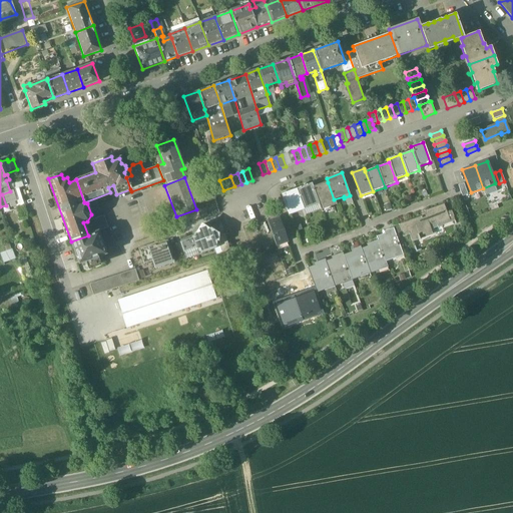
[(21,181),(13,183),(13,190),(16,200),(14,201),(15,205),(17,210),(25,208),(21,199),(22,199),(19,190),(19,188),(23,187),(21,181)]
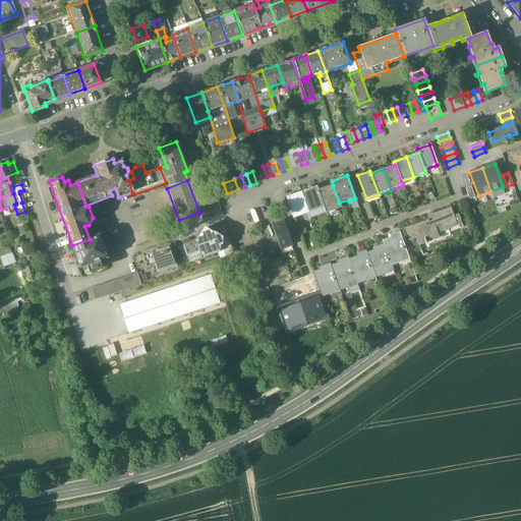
[(333,185),(317,190),(324,208),(326,213),(341,208),(339,203),(333,185)]
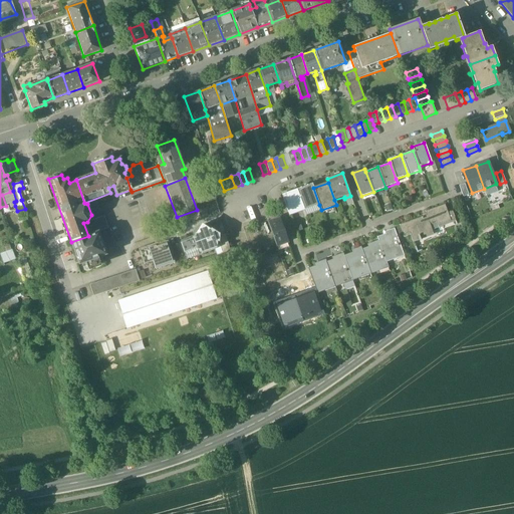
[(312,184),(296,190),(304,210),(319,205),(313,188),(312,184)]
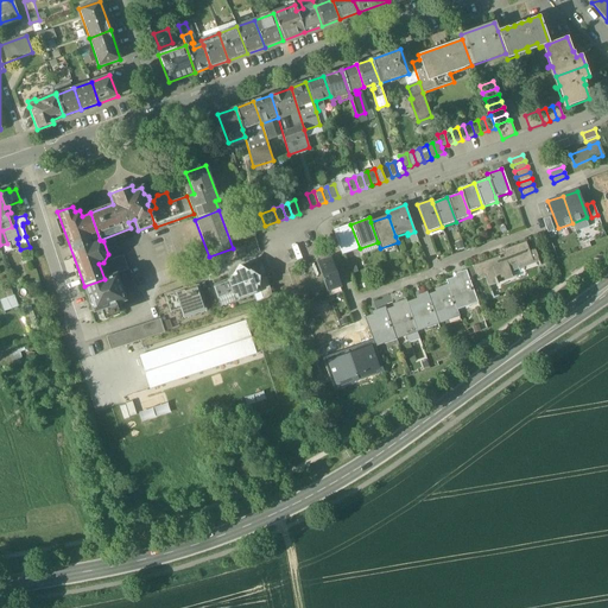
[(550,217),(543,220),(548,232),(548,234),(555,230),(550,217)]
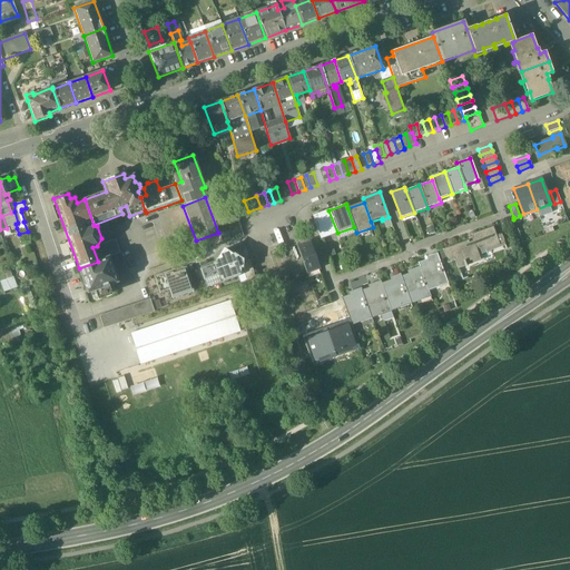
[(328,210),(312,216),(321,239),(337,233),(328,210)]
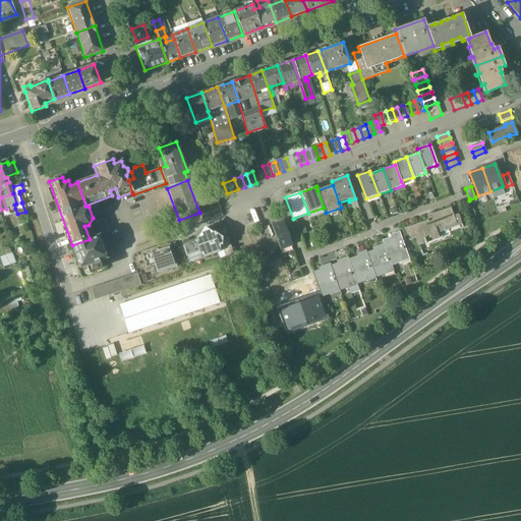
[(13,193),(10,194),(2,197),(6,209),(9,208),(10,211),(15,209),(14,205),(16,204),(13,193)]
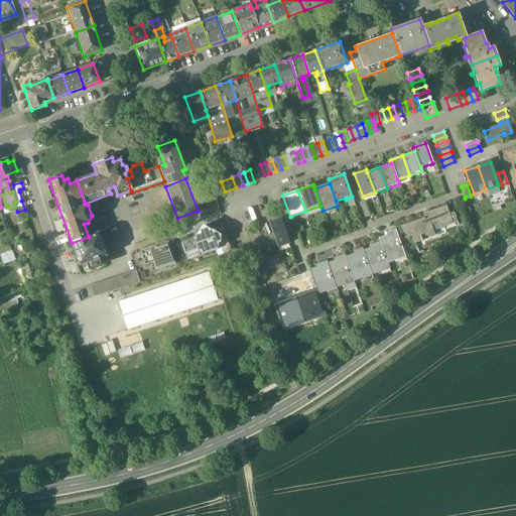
[(428,216),(401,226),(404,236),(411,234),(413,241),(420,239),(422,239),(422,238),(434,234),(431,225),(437,223),(438,227),(457,221),(454,213),(449,214),(446,206),(427,213),(428,216)]
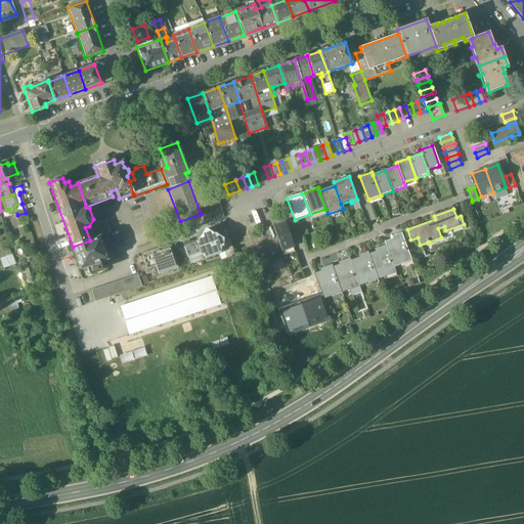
[(294,246),(286,223),(273,227),(281,251),(294,246)]
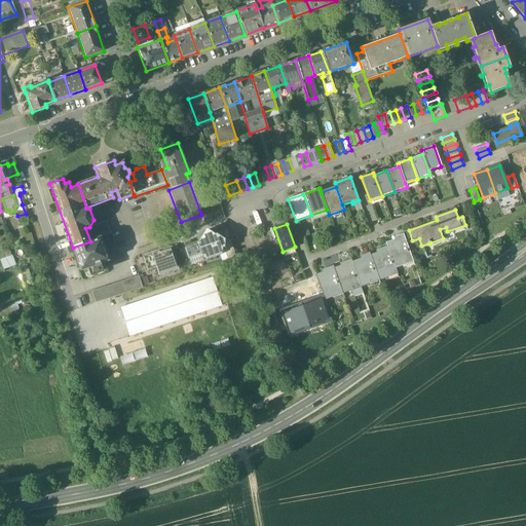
[(222,249),(223,249),(227,260),(235,257),(230,239),(224,241),(224,239),(216,233),(215,235),(211,232),(211,233),(207,231),(201,239),(200,238),(197,243),(185,249),(188,259),(200,254),(201,257),(203,256),(204,259),(205,258),(207,261),(221,255),(222,249)]
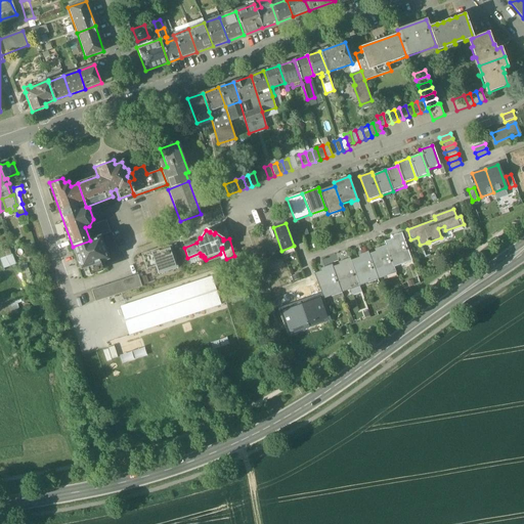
[(402,233),(395,236),(395,238),(385,243),(386,246),(393,267),(402,264),(402,261),(410,258),(402,233)]
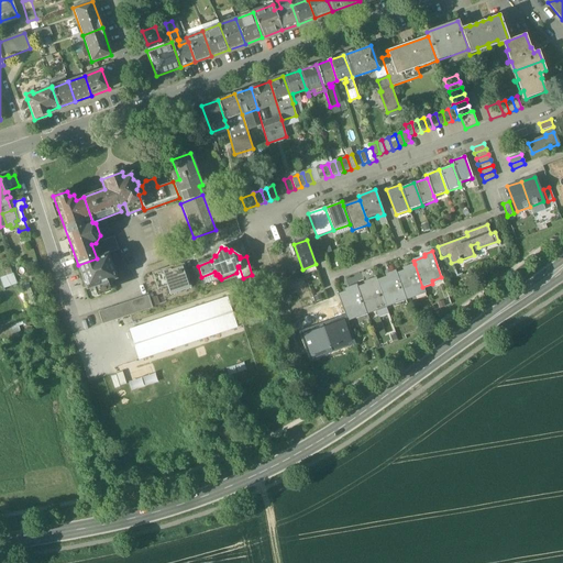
[(107,254),(97,258),(78,265),(87,289),(116,278),(107,254)]
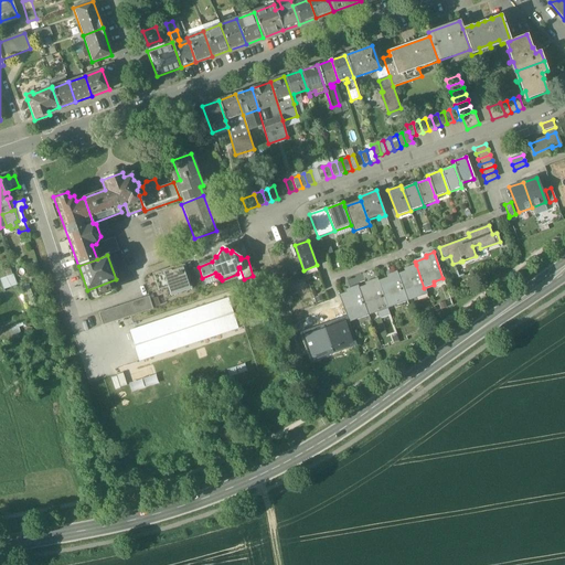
[(183,265),(173,268),(173,267),(152,274),(158,291),(168,288),(170,296),(192,289),(183,265)]
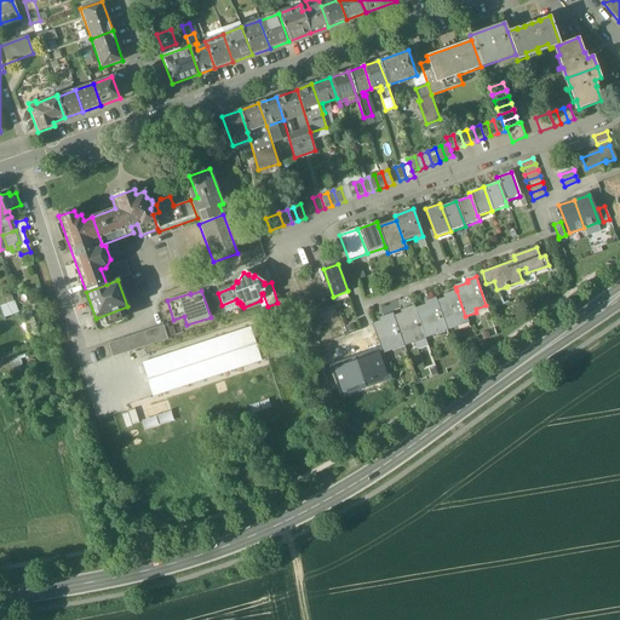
[(449,297),(436,302),(446,327),(447,331),(458,327),(457,323),(468,320),(465,316),(457,291),(448,294),(449,297)]
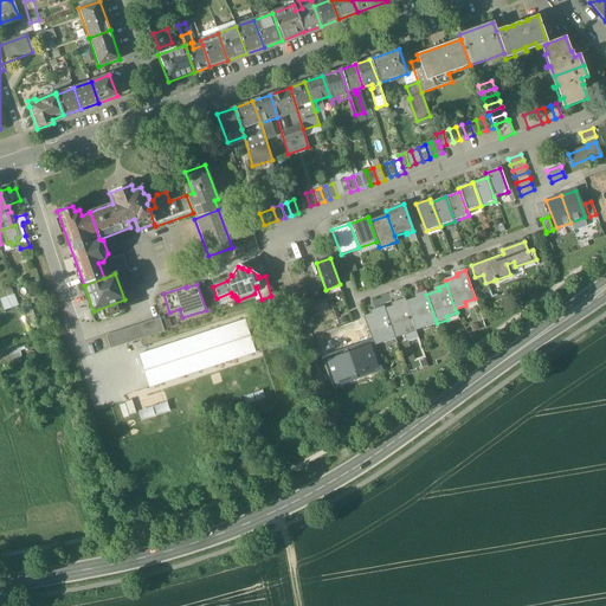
[(425,291),(417,295),(418,297),(405,302),(414,328),(416,330),(426,327),(425,324),(436,320),(426,295),(425,291)]
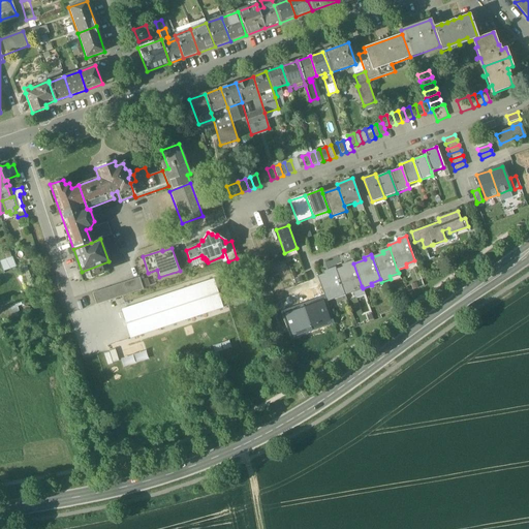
[(12,256),(0,260),(3,271),(17,267),(12,256)]
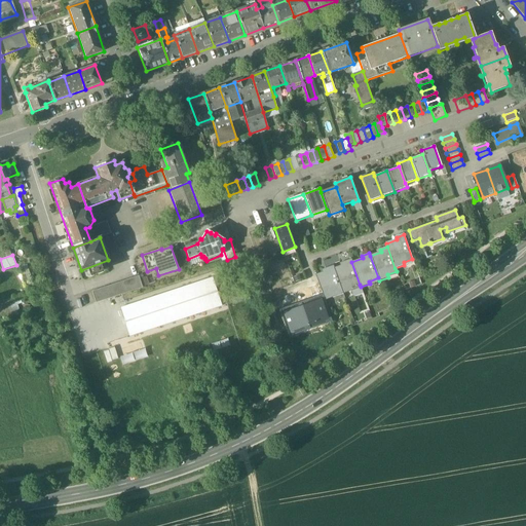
[(345,265),(334,269),(341,291),(342,294),(351,291),(350,288),(360,285),(351,262),(351,260),(344,262),(345,265)]
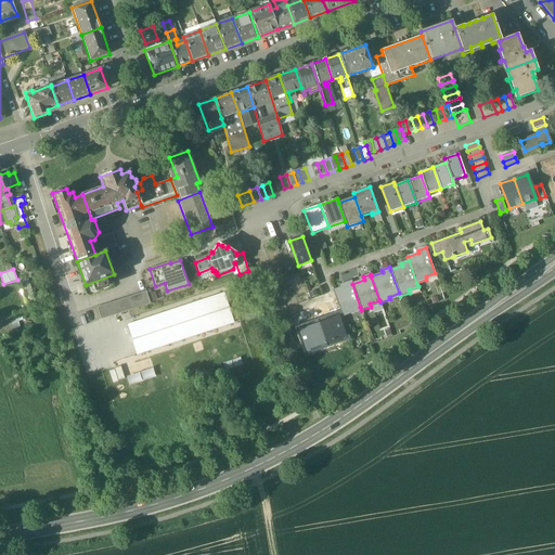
[(351,281),(344,284),(345,286),(333,291),(340,311),(343,317),(351,313),(351,310),(360,307),(352,284),(351,281)]
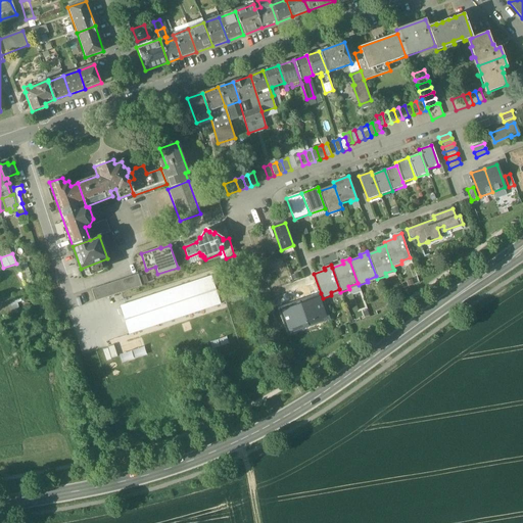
[(138,275),(91,290),(95,301),(141,286),(138,275)]
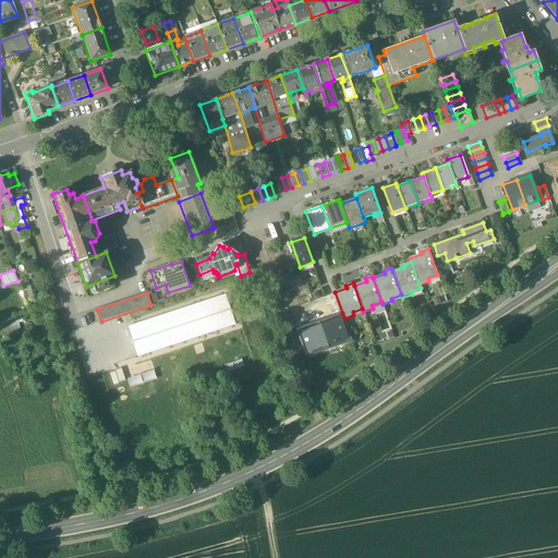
[(225,294),(128,327),(137,356),(235,324),(225,294)]
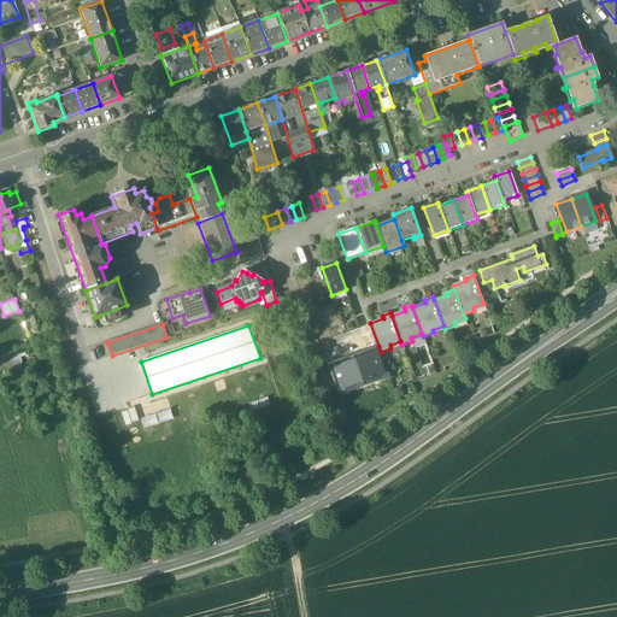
[(154,356),(186,345),(183,340),(153,350),(154,356)]
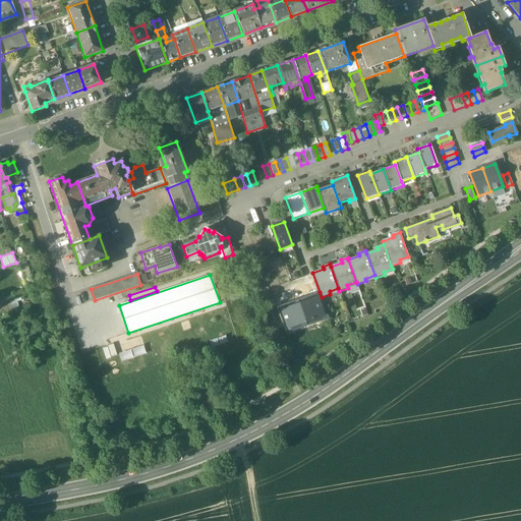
[(322,297),(320,292),(297,300),(306,326),(329,317),(322,297)]
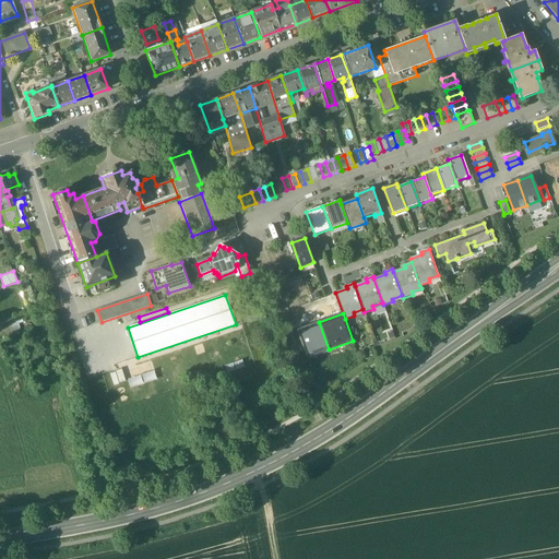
[(19,317),(10,317),(9,331),(19,331),(19,317)]
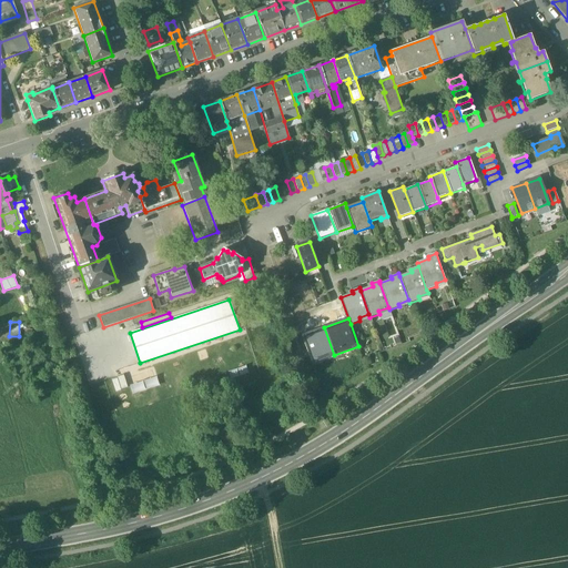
[(334,355),(324,327),(302,335),(312,363),(334,355)]
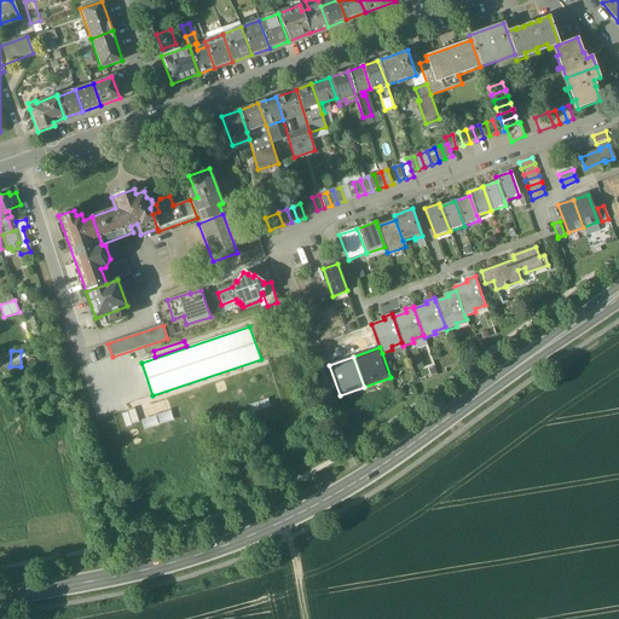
[(144,417),(171,409),(168,401),(142,409),(144,417)]
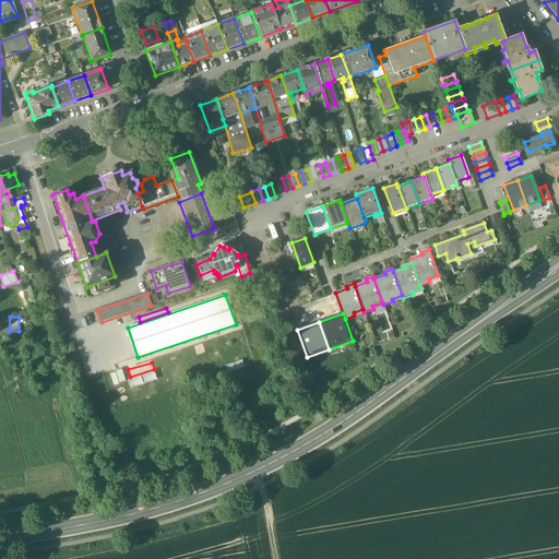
[(114,384),(126,381),(121,369),(109,372),(114,384)]
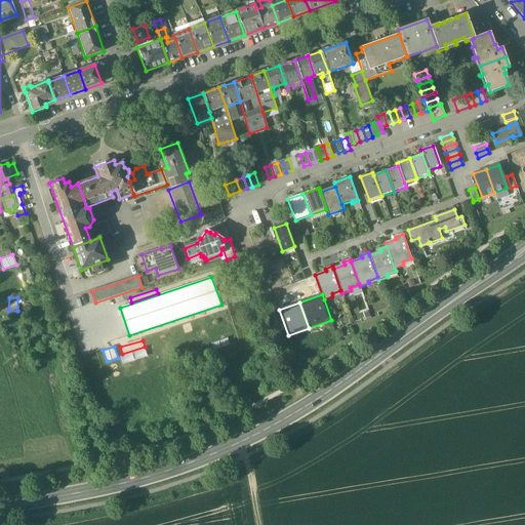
[(146,348),(120,356),(122,364),(148,356),(146,348)]
